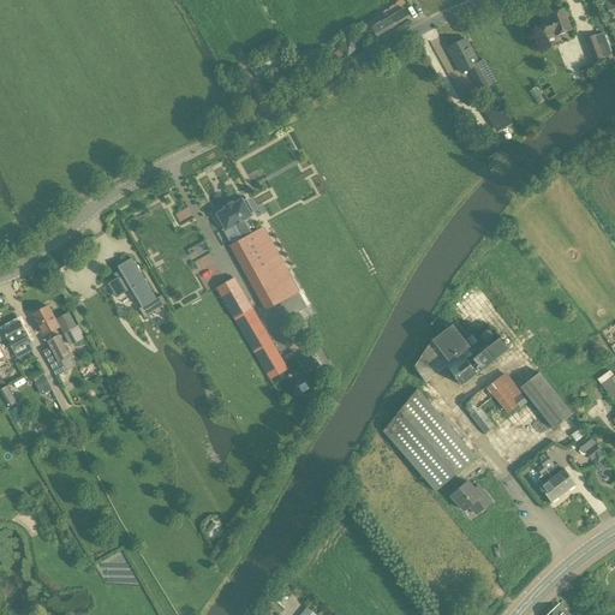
[(554,34),(569,29),(562,9),(547,13),(548,16),(539,19),(544,35),(554,33),(554,34)]
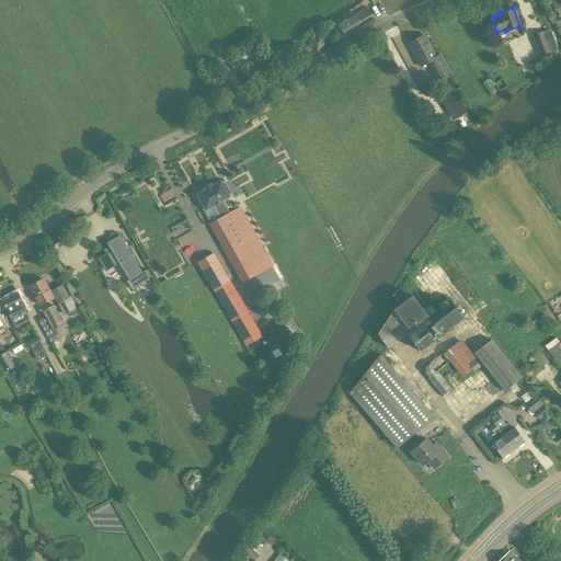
[(346,36),(375,19),(369,10),(348,22),(347,20),(345,22),(346,24),(340,27),(346,36)]
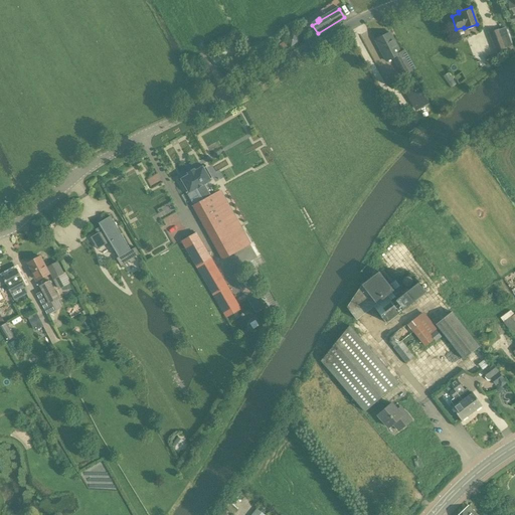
[(499,29),(498,29),(488,33),(497,55),(507,51),(499,29)]
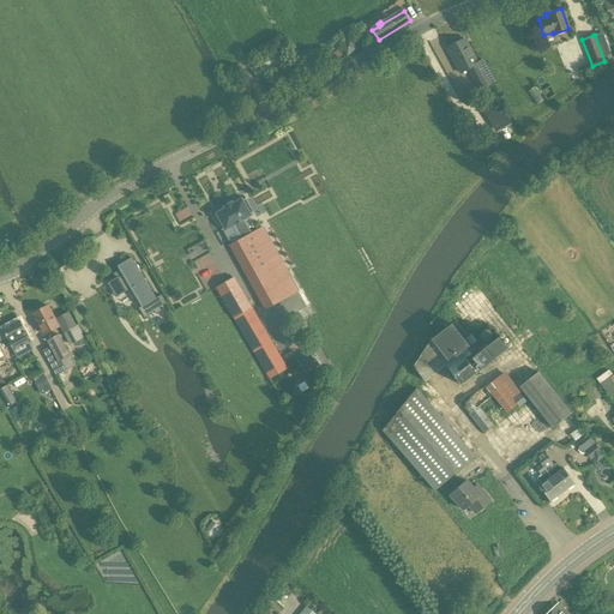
[(477,64),(465,40),(447,48),(461,73),(469,70),(479,64),(477,64)]
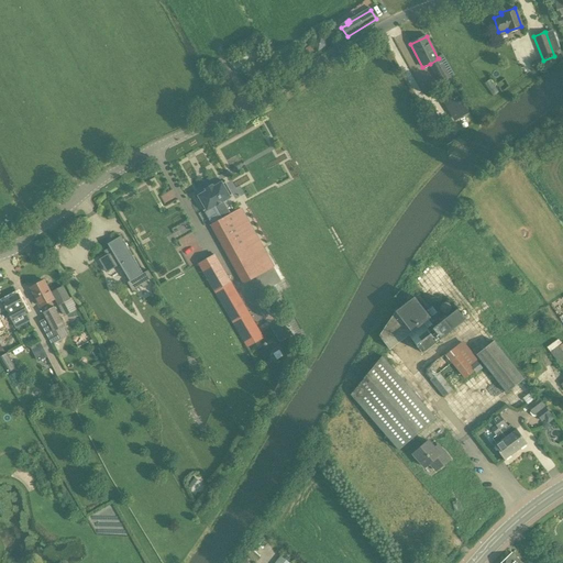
[(440,84),(453,77),(442,56),(438,58),(439,58),(430,64),(440,84)]
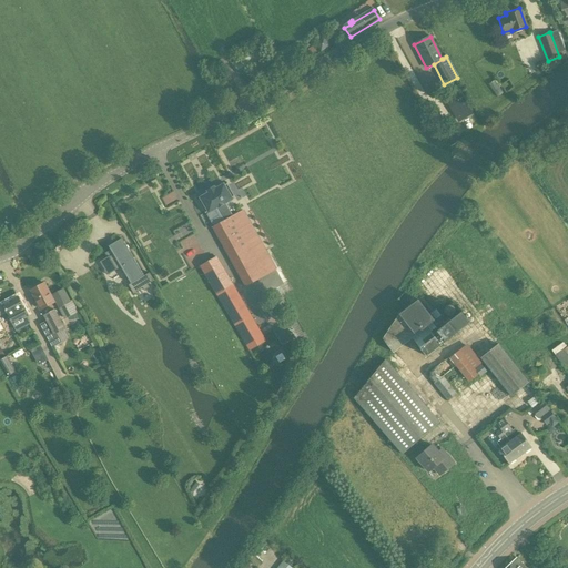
[(538,69),(547,66),(545,59),(536,63),(538,69)]
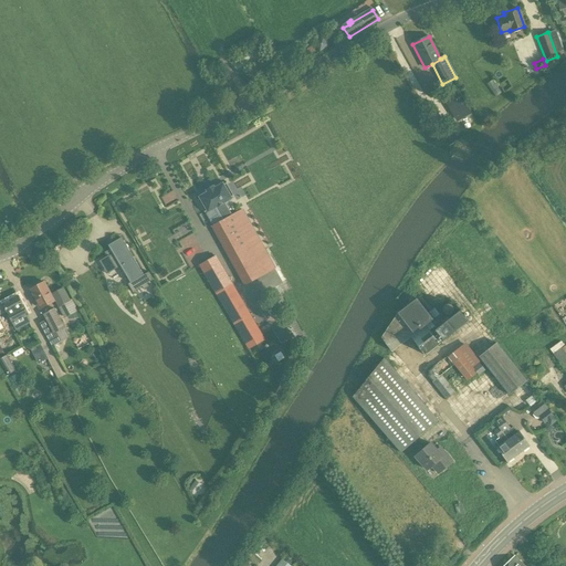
[(459,119),(470,113),(454,86),(443,92),(459,119)]
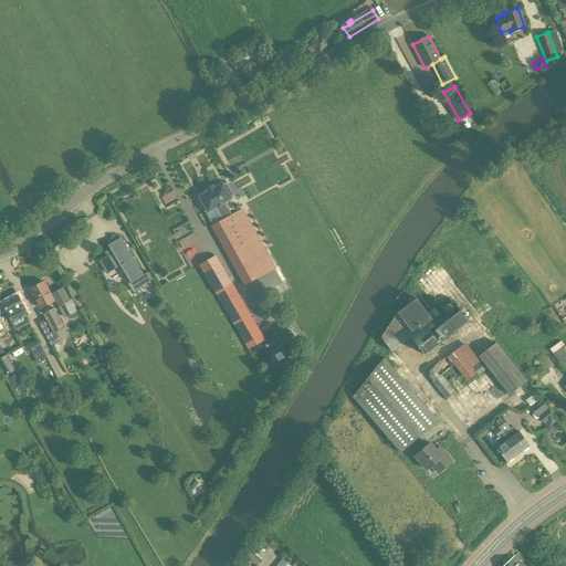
[(431,91),(435,96),(441,93),(438,87),(431,91)]
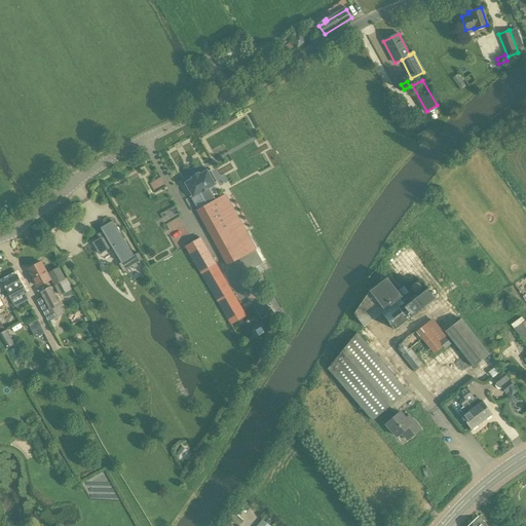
[(216,185),(215,184),(217,182),(211,171),(208,172),(208,171),(199,175),(198,173),(191,177),(192,179),(185,183),(186,184),(183,186),(190,197),(192,196),(193,197),(200,193),(208,205),(216,200),(209,188),(216,185)]
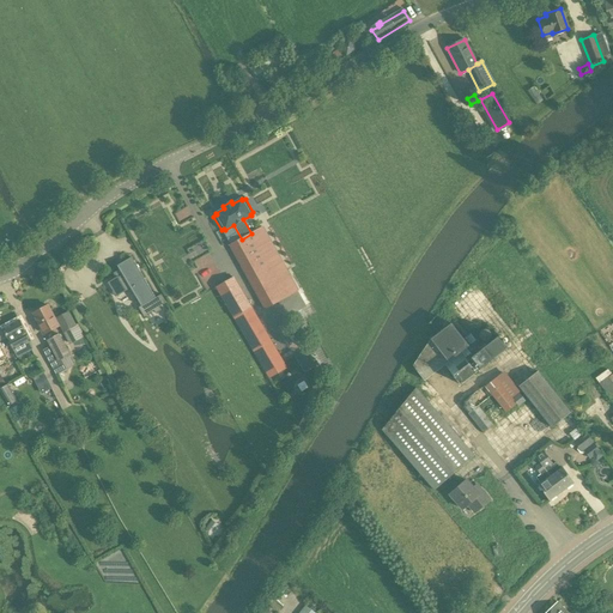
[(292,281),(262,228),(252,234),(242,240),(238,241),(237,238),(232,242),(234,243),(230,246),(265,309),(287,297),(281,287),(292,281)]
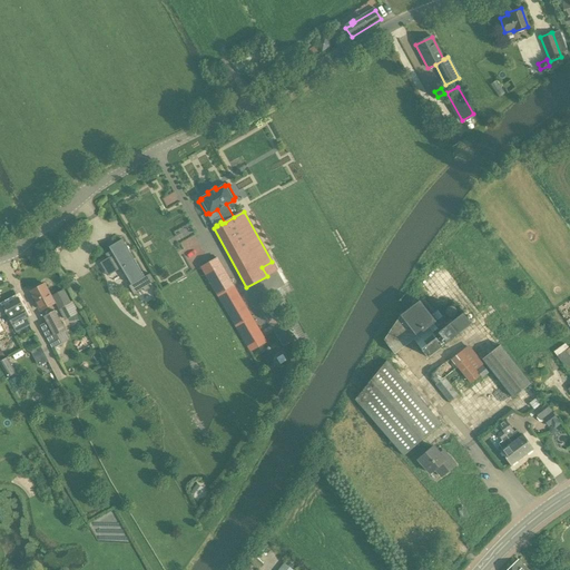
[(145,277),(121,239),(109,247),(111,251),(106,254),(108,258),(100,263),(105,272),(104,272),(106,275),(107,274),(108,276),(121,268),(131,285),(129,286),(134,295),(139,292),(143,290),(145,292),(149,288),(148,285),(155,282),(149,274),(145,277)]
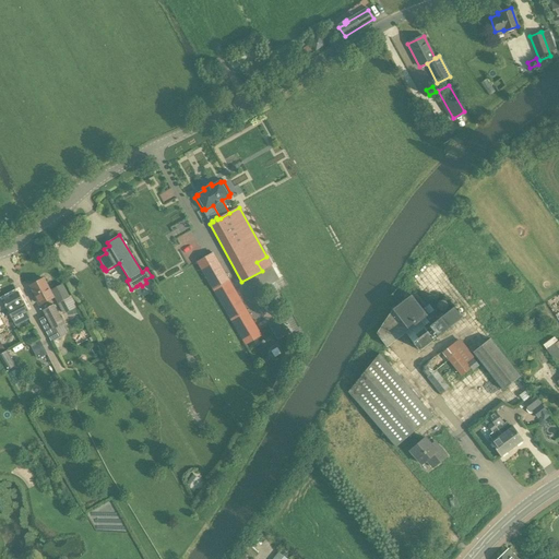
[(261,335),(213,253),(198,263),(239,335),(246,345),(261,335)]
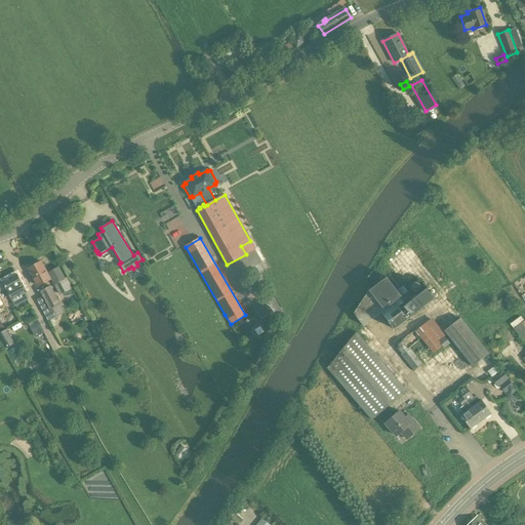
[(51,279),(59,294),(72,288),(67,278),(64,279),(58,268),(48,273),(50,276),(48,276),(41,261),(29,269),(38,286),(51,279)]
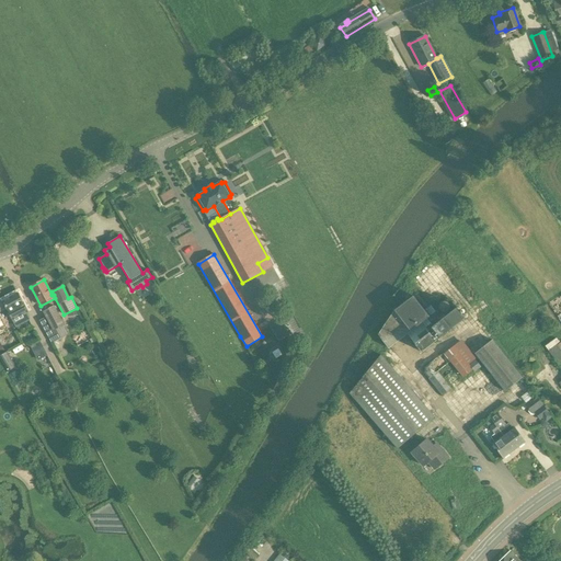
[(29,311),(18,294),(3,302),(16,327),(30,320),(29,311)]
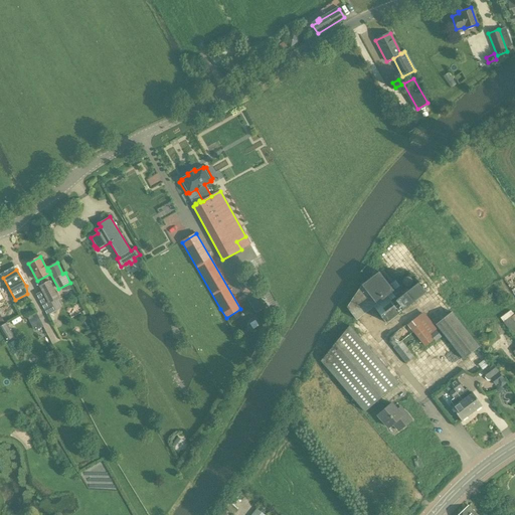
[(362,285),(347,308),(357,320),(387,296),(399,313),(403,310),(425,293),(417,283),(406,292),(401,285),(399,286),(395,281),(389,285),(379,272),(362,285)]
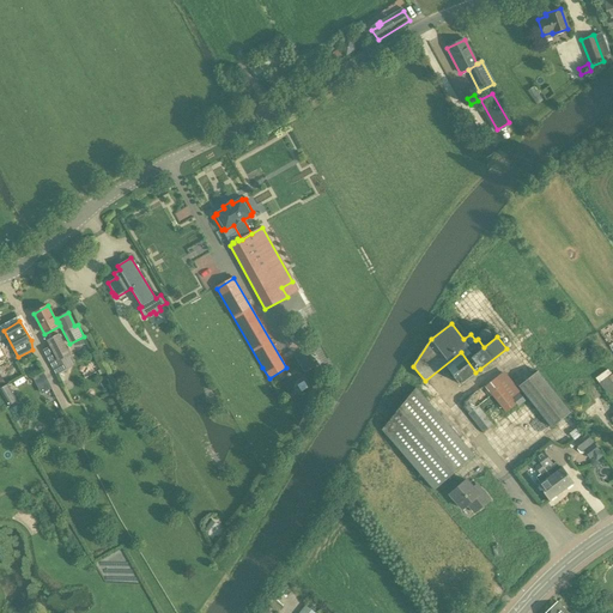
[(74,365),(59,335),(48,341),(50,347),(43,351),(56,375),(74,365)]
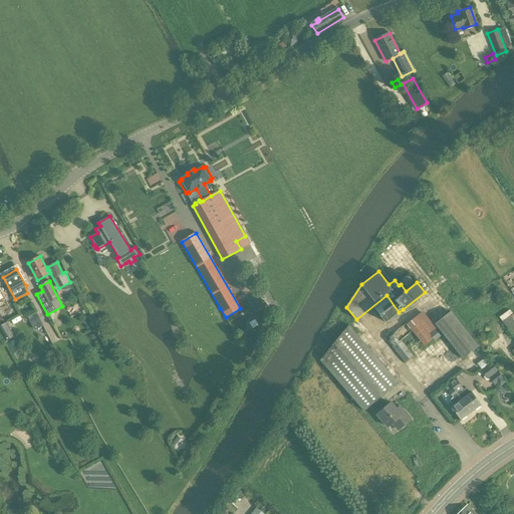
[(386,323),(399,312),(394,305),(379,315),(386,323)]
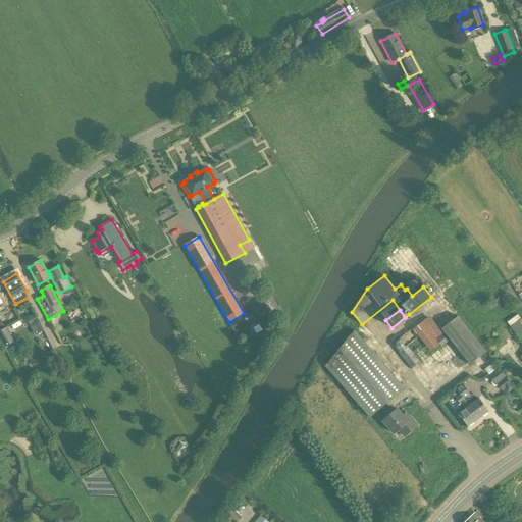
[(470,364),(485,352),(458,316),(441,328),(470,364)]
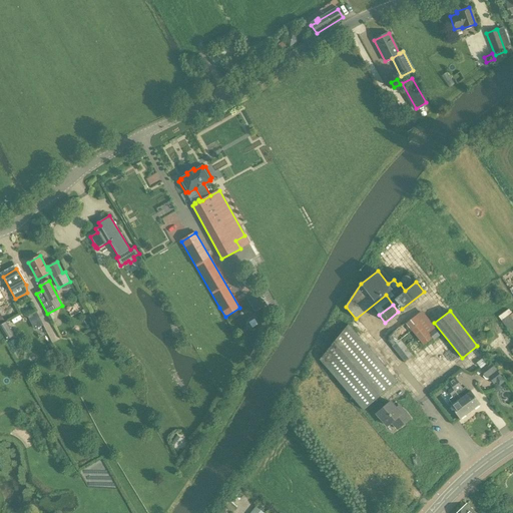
[(13,336),(5,323),(0,326),(0,330),(6,340),(13,336)]
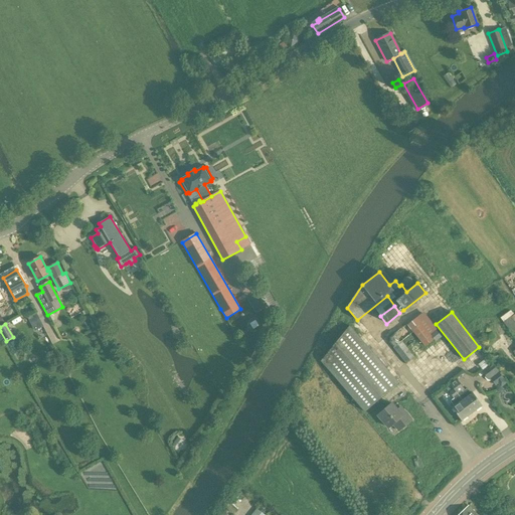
[(401,341),(412,332),(406,324),(389,337),(389,342),(405,363),(413,356),(401,341)]
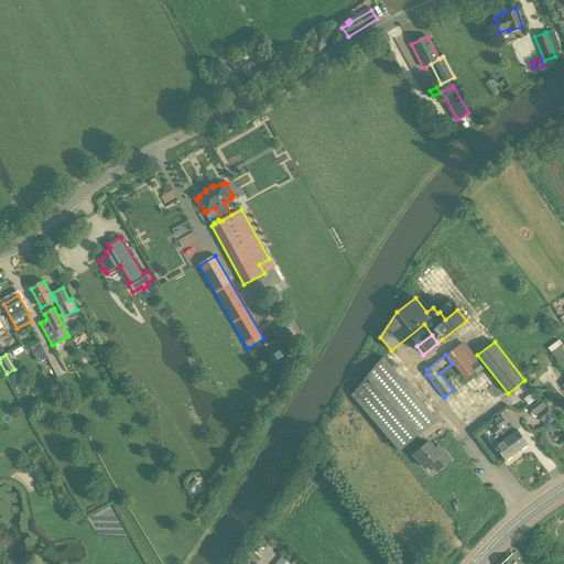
[(436,419),(382,357),(351,396),(353,398),(399,451),(436,419)]
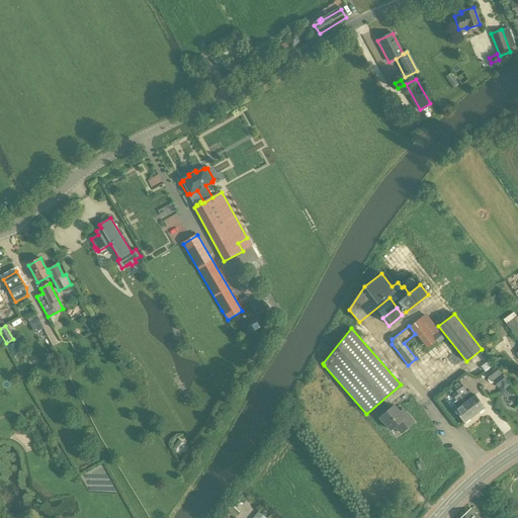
[(438,343),(443,338),(439,333),(434,337),(438,343)]
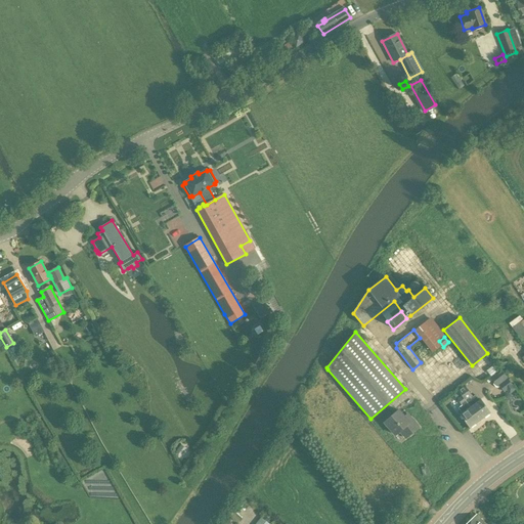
[(500,370),(490,378),(494,383),(497,386),(498,385),(500,387),(505,392),(507,390),(510,394),(515,390),(515,389),(507,379),(500,370)]
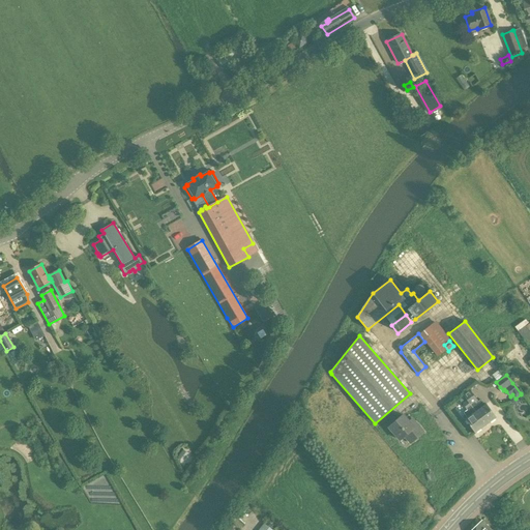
[(496,417),(486,404),(484,405),(480,400),(478,402),(469,389),(463,394),(467,400),(486,425),(496,417)]
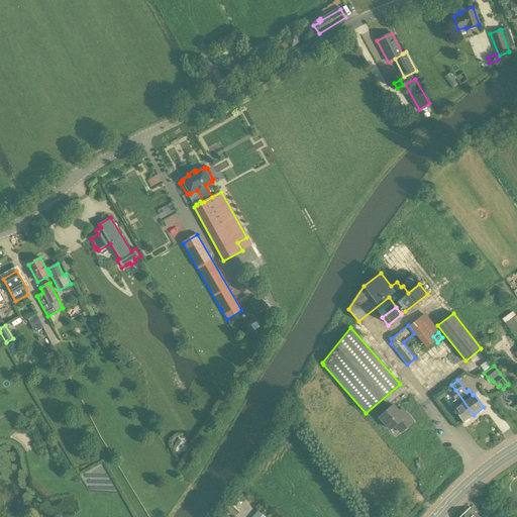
[(455,390),(451,393),(455,400),(451,403),(455,408),(453,409),(463,422),(474,415),(455,390)]
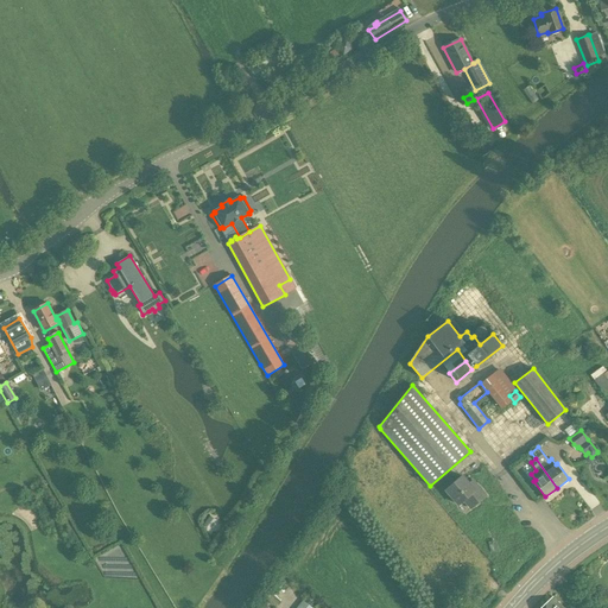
[(470,507),(486,495),(473,480),(469,482),(462,475),(445,489),(458,505),(464,500),(470,507)]
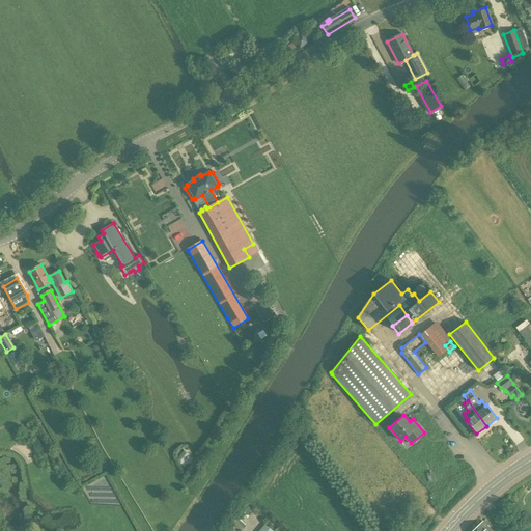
[(492,530),(483,522),(473,530),(492,530)]
